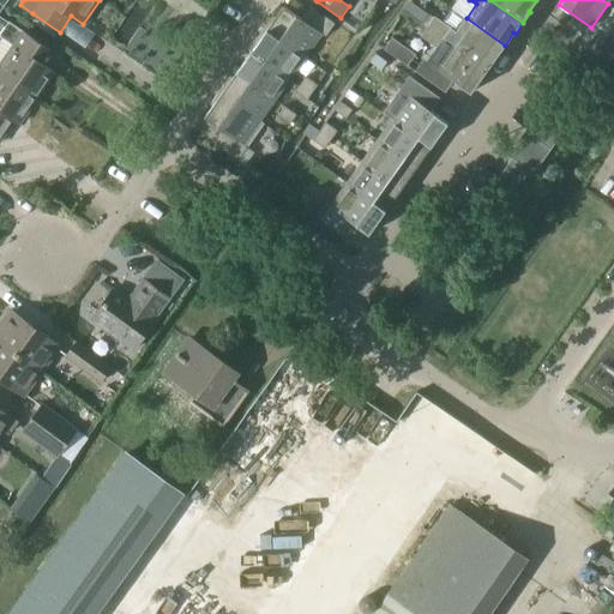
[(275,18),(274,17),(264,29),(304,56),(320,32),(326,36),(336,24),(309,5),(301,18),(284,6),(275,18)]
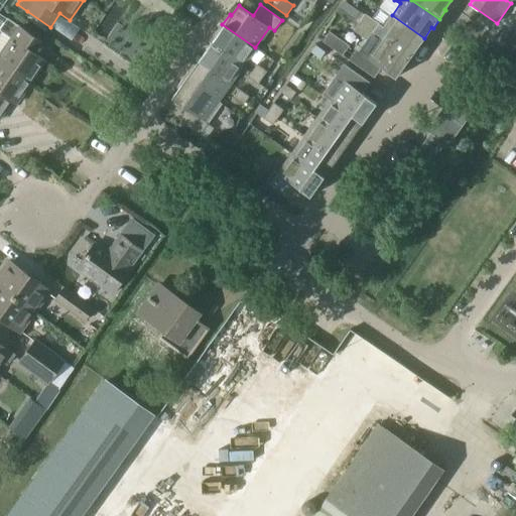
[(373,31),(383,38),(411,58),(417,49),(416,49),(424,38),(392,15),(385,27),(361,11),(355,19),(360,22),(373,31)]
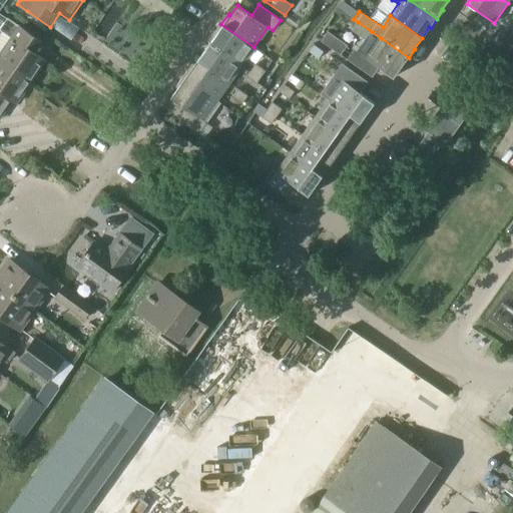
[(0,29),(12,38),(0,55),(0,60),(31,82),(46,60),(35,52),(42,42),(8,18),(0,29)]
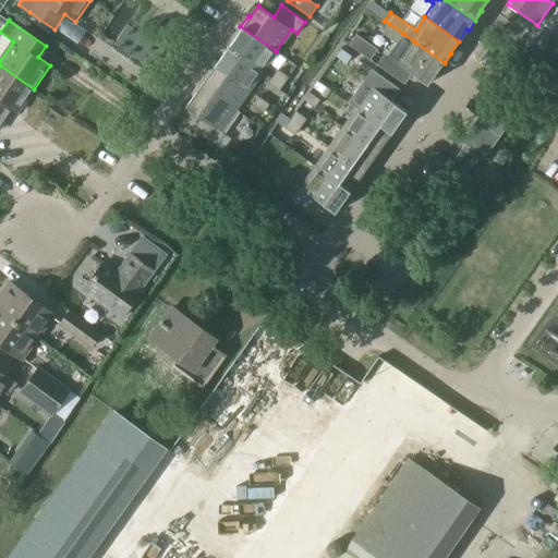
[(389,24),(384,34),(398,43),(403,34),(389,24)]
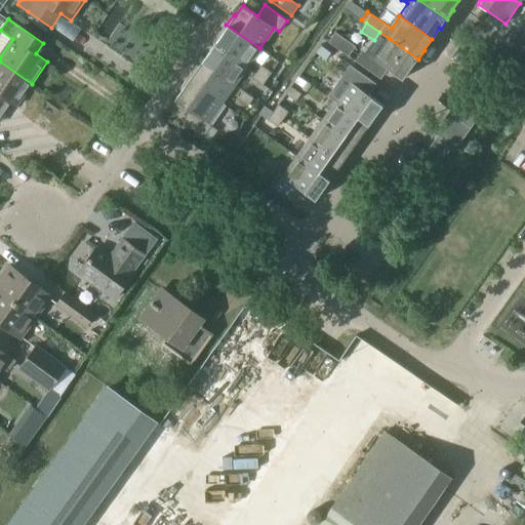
[(220,32),(223,33),(215,44),(246,66),(259,48),(226,25),(220,32)]
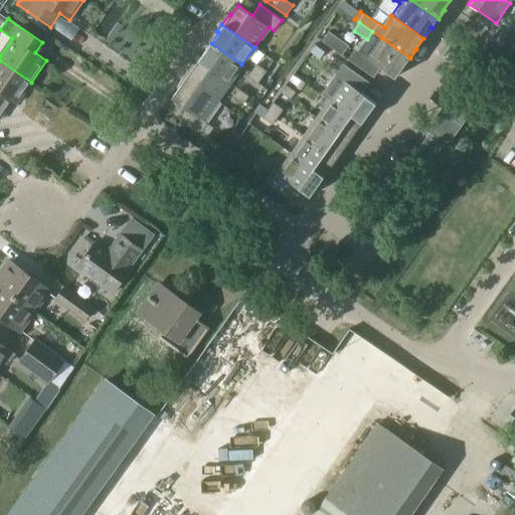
[(330,32),(323,42),(343,55),(349,46),(330,32)]
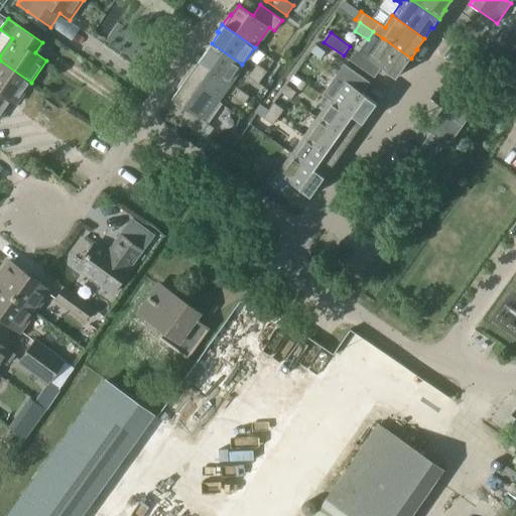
[(356,49),(349,59),(373,77),(380,67),(396,79),(403,67),(405,68),(411,58),(383,38),(368,58),(356,49)]
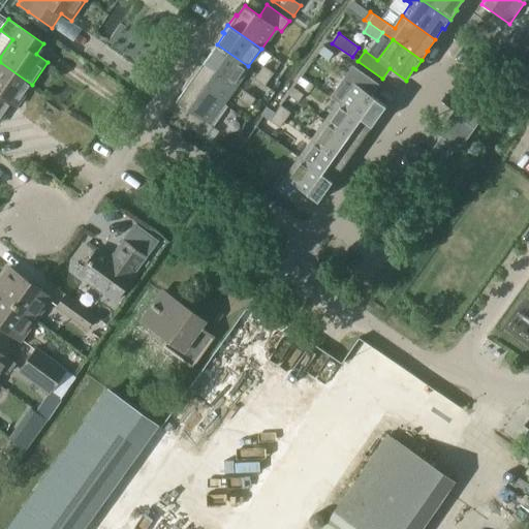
[(248,66),(217,44),(204,62),(236,85),(248,66)]
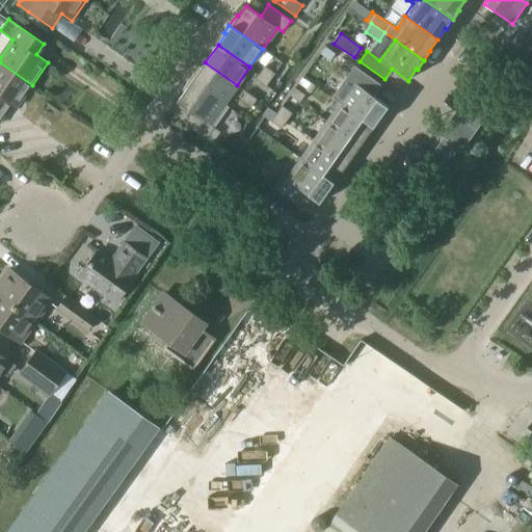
[(0,62),(0,122),(12,104),(18,107),(32,85),(0,62)]
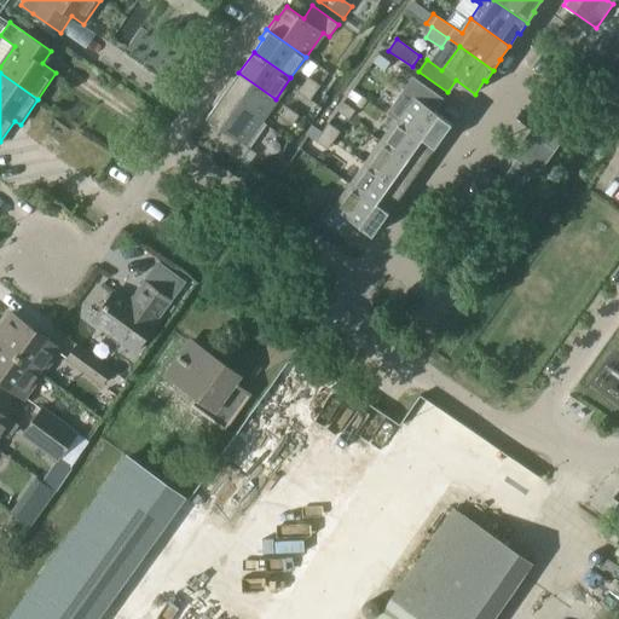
[(230,85),(227,84),(221,92),(260,120),(276,99),(238,73),(230,85)]
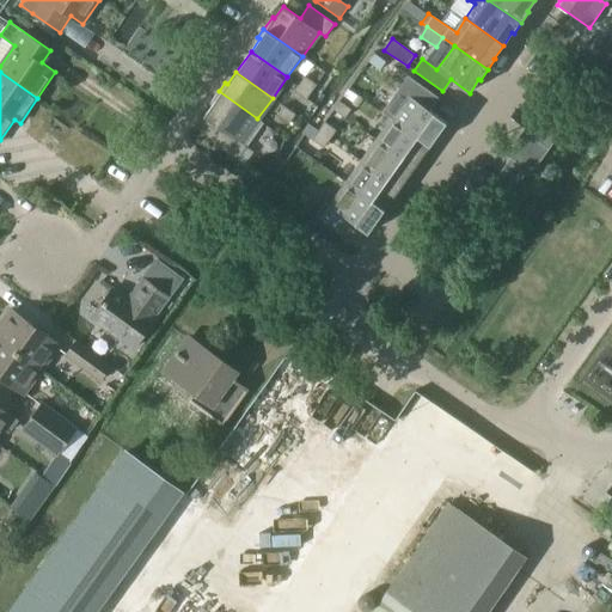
[(299,85),(311,93),(317,84),(305,75),(299,85)]
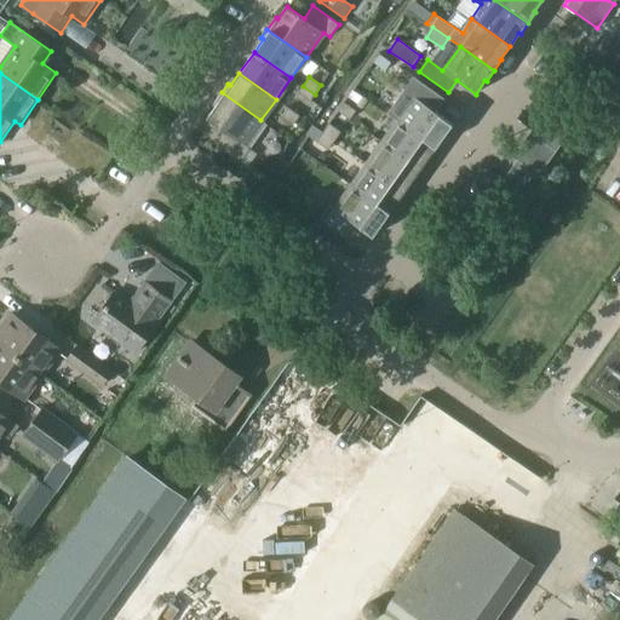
[(419,81),(413,76),(386,114),(399,122),(438,150),(447,138),(445,136),(453,124),(436,112),(445,99),(419,81)]
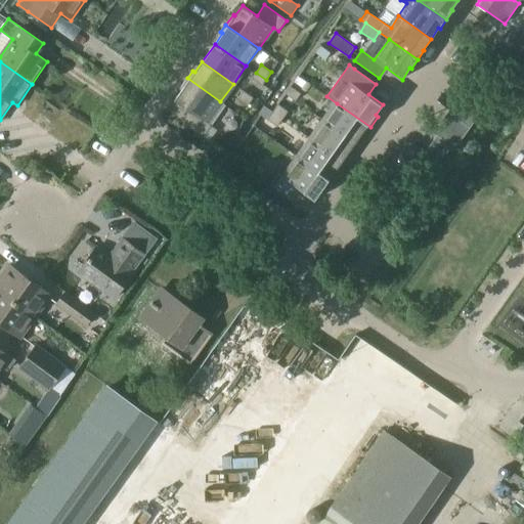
[(266,80),(256,73),(251,80),(261,87),(266,80)]
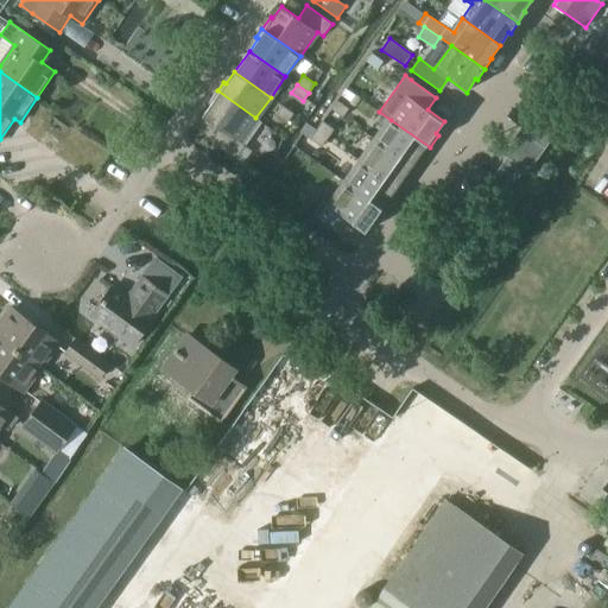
[(255,118),(217,90),(209,102),(211,105),(203,116),(220,128),(211,141),(236,159),(261,122),(255,118)]
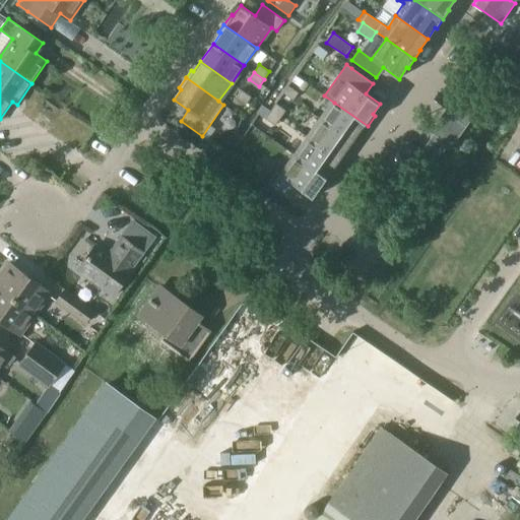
[(488,98),(469,84),(462,94),(480,107),(488,98)]
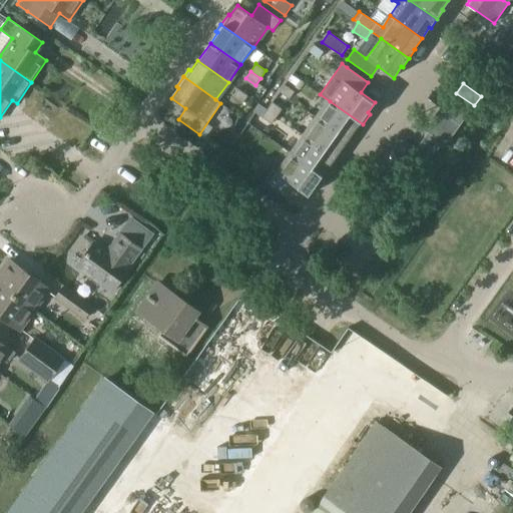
[(280,92),(290,99),(295,91),(285,84),(280,92)]
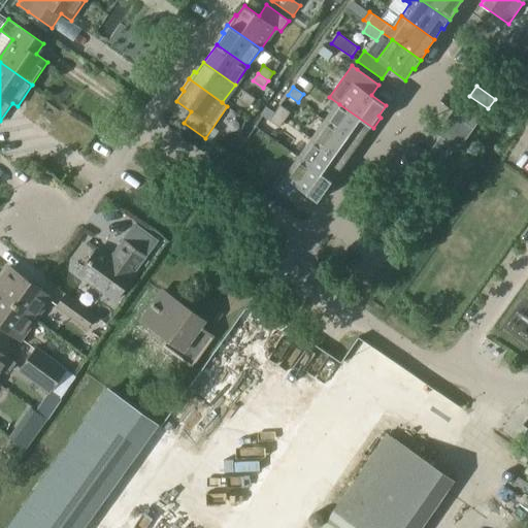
[(245,92),(239,99),(250,106),(255,99),(245,92)]
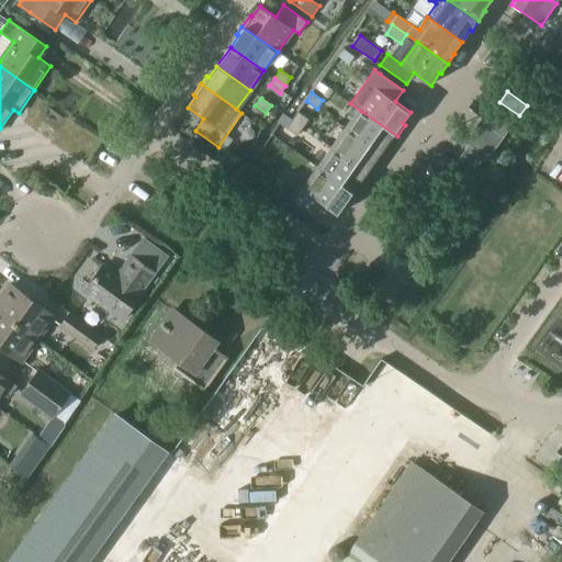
[(492,112),(512,126),(519,115),(499,102),(492,112)]
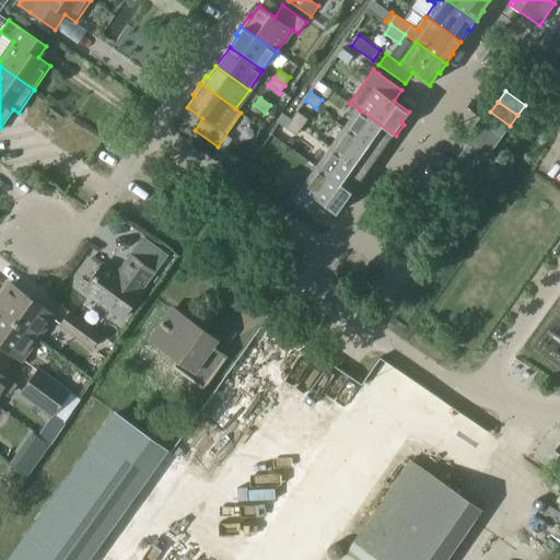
[(396,136),(360,111),(347,129),(380,153),(387,142),(389,143),(396,136)]
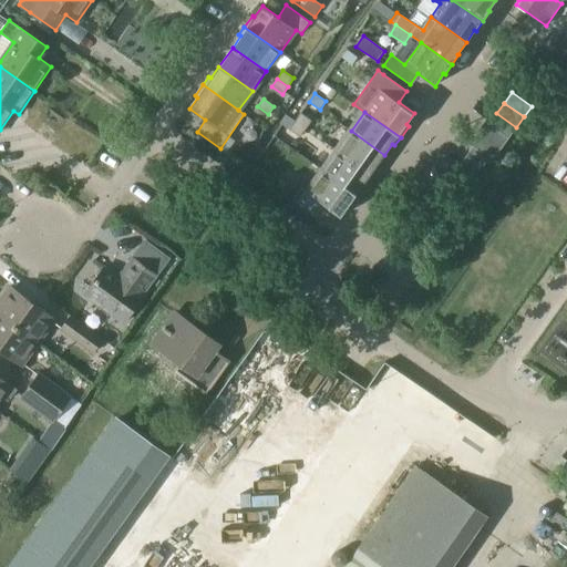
[(312,121),(301,113),(296,121),(306,129),(312,121)]
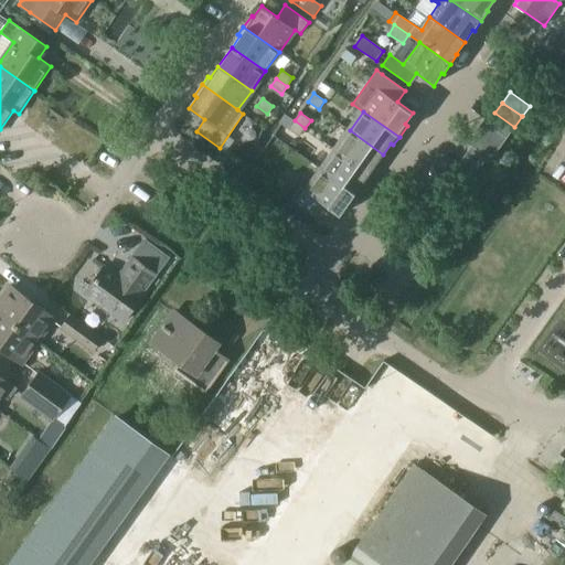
[(514,127),(494,113),(487,124),(507,138),(514,127)]
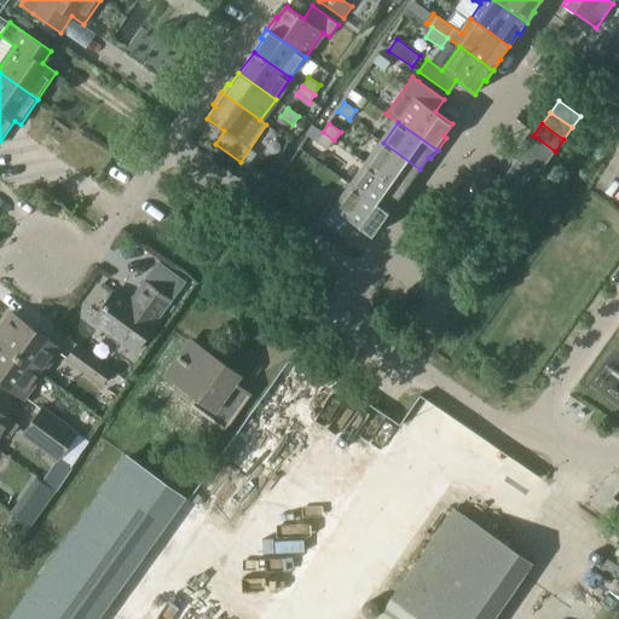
[(316,140),(328,150),(334,140),(323,132),(316,140)]
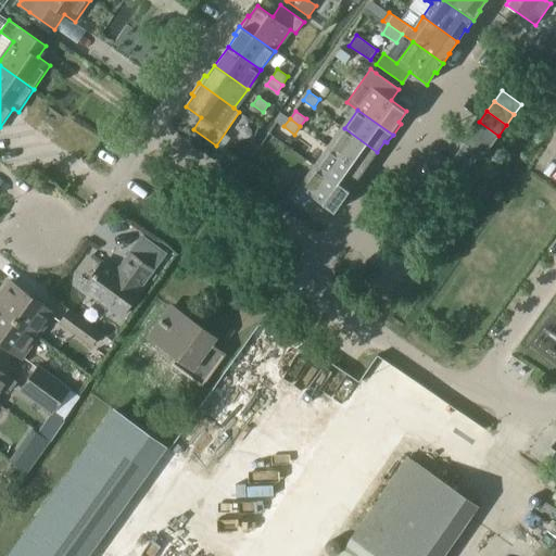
[(498,136),(479,122),(477,121),(469,130),(491,147),(498,136)]
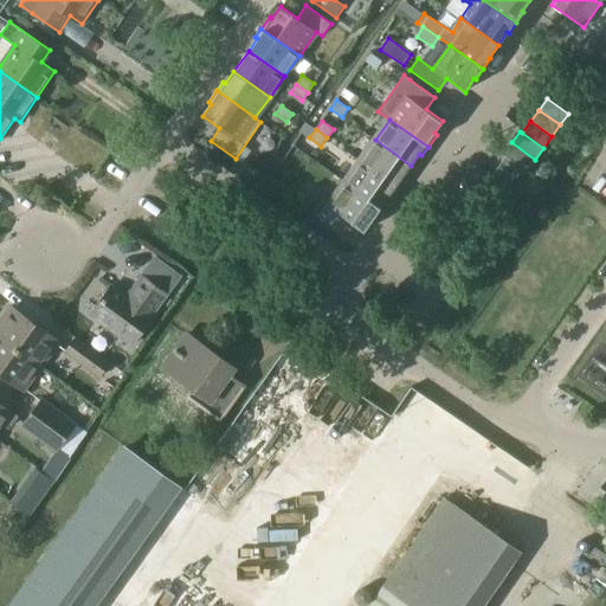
[(360,161),(397,187),(411,166),(375,140),(360,161)]
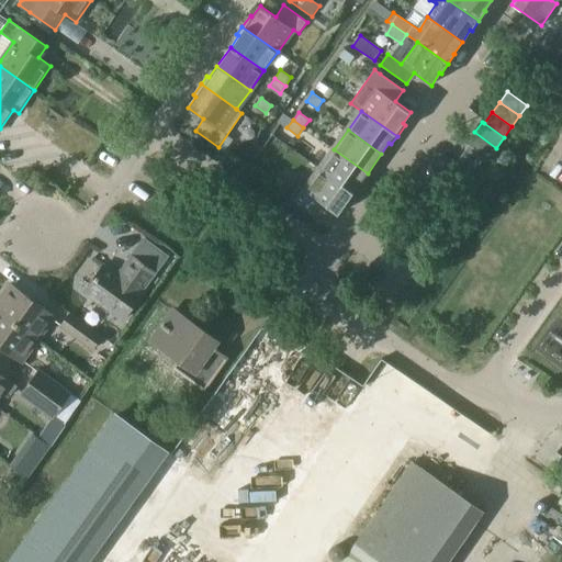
[(467,143),(469,145),(489,158),(496,148),(474,132),(467,143)]
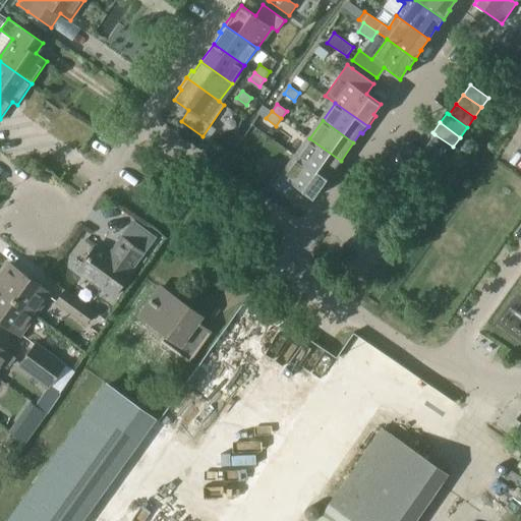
[(427,143),(446,157),(453,147),(435,134),(427,143)]
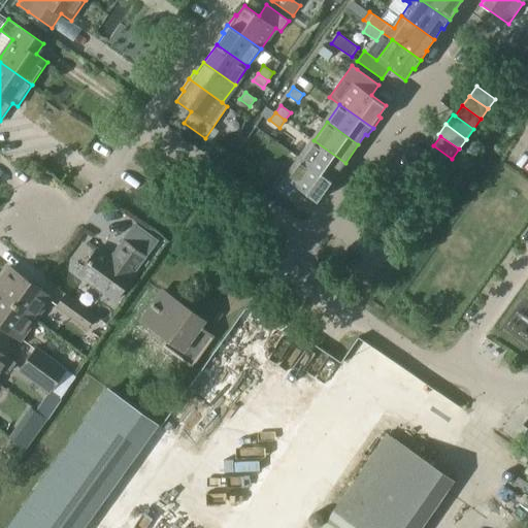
[(345,163),(314,140),(301,159),(334,183),(340,174),(338,173),(345,163)]
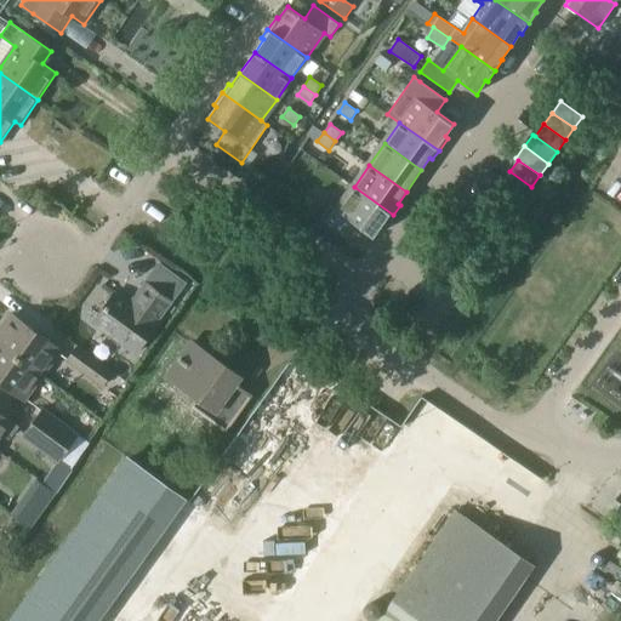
[(502,183),(524,199),(531,187),(510,171),(502,183)]
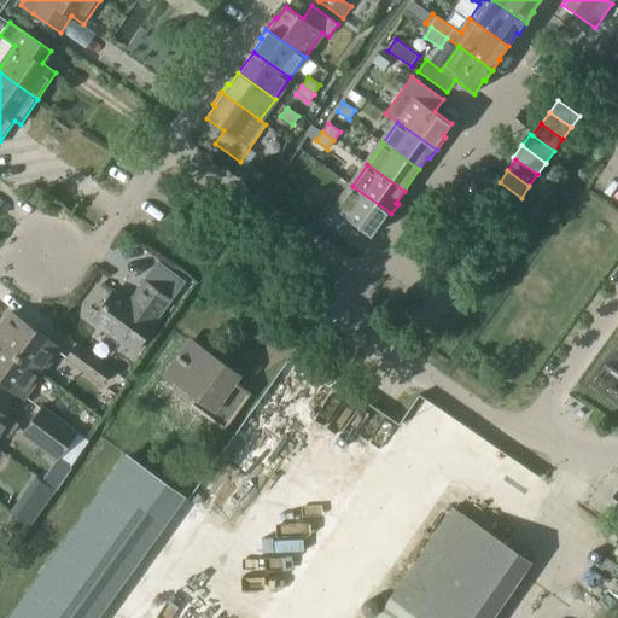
[(491,194),(513,210),(522,198),(500,182),(491,194)]
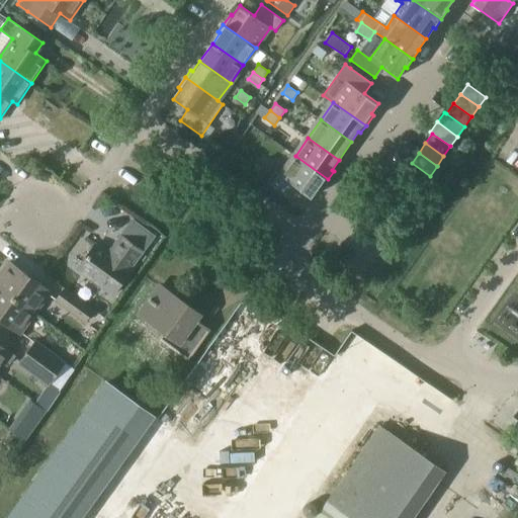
[(281,176),(275,171),(268,182),(289,198),(297,187),(312,197),(319,187),(321,189),(328,179),(295,156),(281,176)]
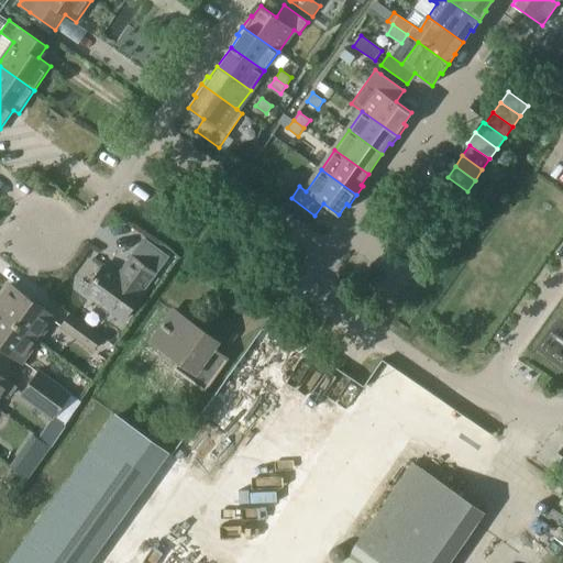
[(103,265),(85,291),(102,305),(123,320),(143,294),(141,293),(142,290),(155,273),(132,256),(121,249),(112,256),(103,265)]
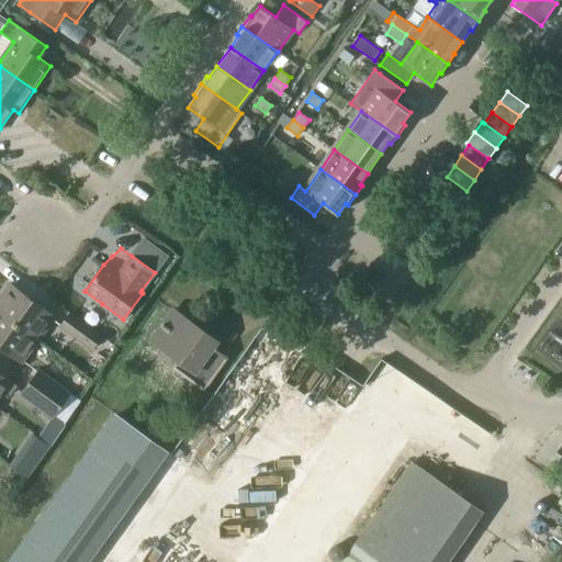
[(56,317),(10,283),(0,296),(0,311),(40,340),(56,317)]
